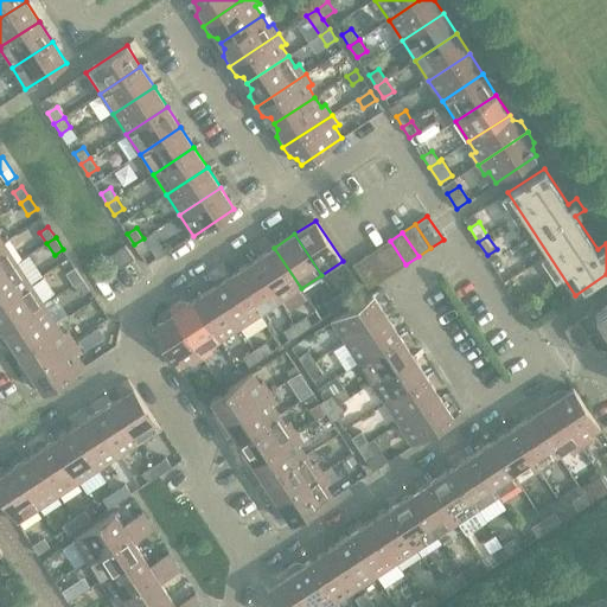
[(144,238),(134,244),(141,255),(151,249),(144,238)]
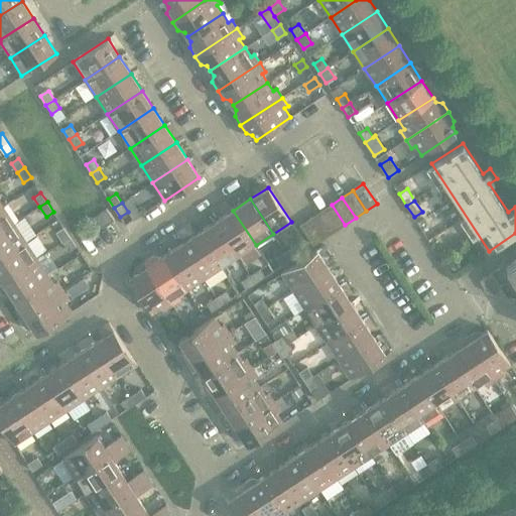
[(332,205),(321,212),(335,232),(345,225),(332,205)]
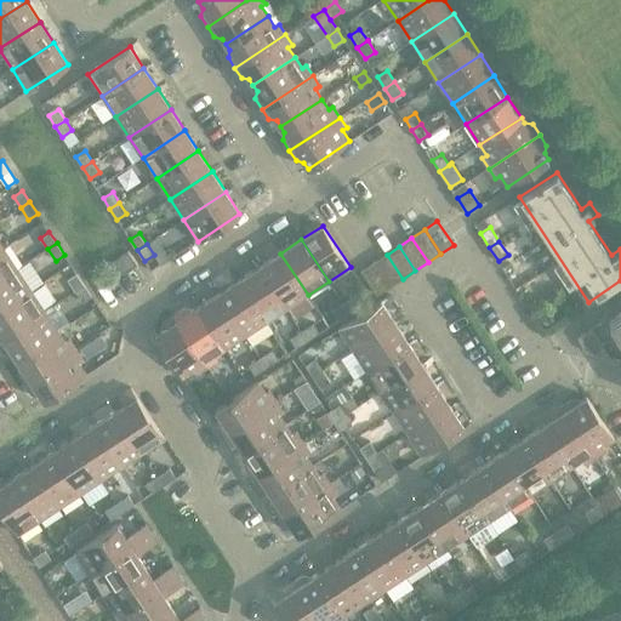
[(4,249),(0,250),(0,280),(17,269),(4,249)]
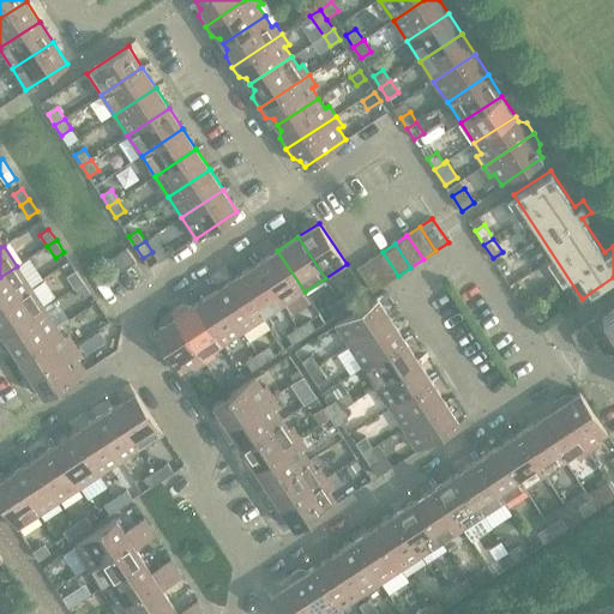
[(113,258),(121,271),(136,262),(127,248),(113,258)]
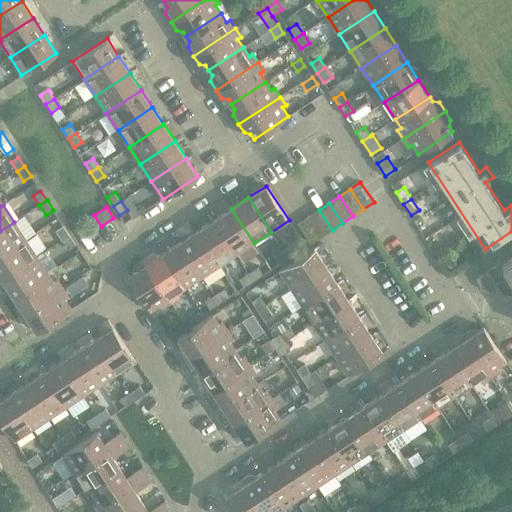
[(231,209),(214,220),(237,254),(254,243),(231,209)]
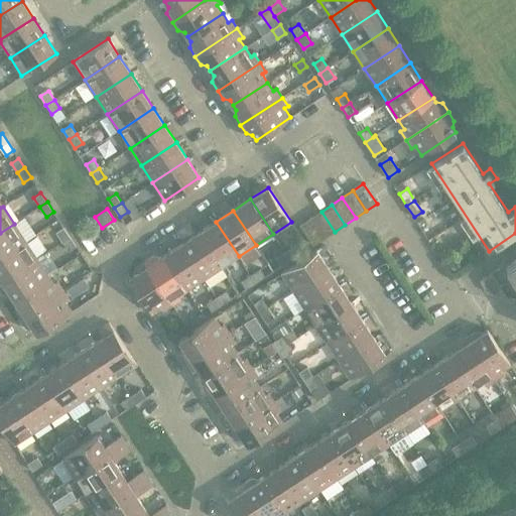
[(321,212),(310,218),(325,238),(335,232),(321,212)]
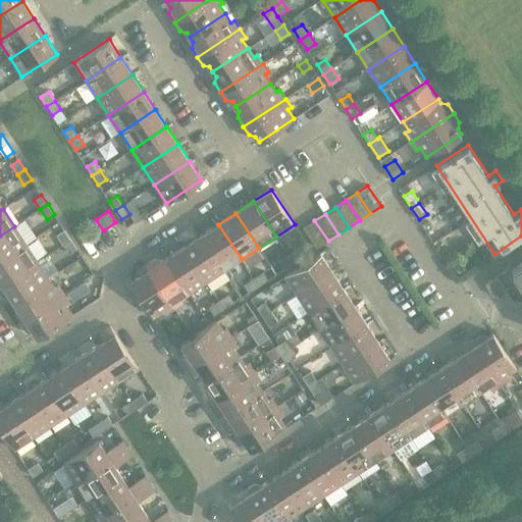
[(328,241),(314,220),(304,227),(317,248),(328,241)]
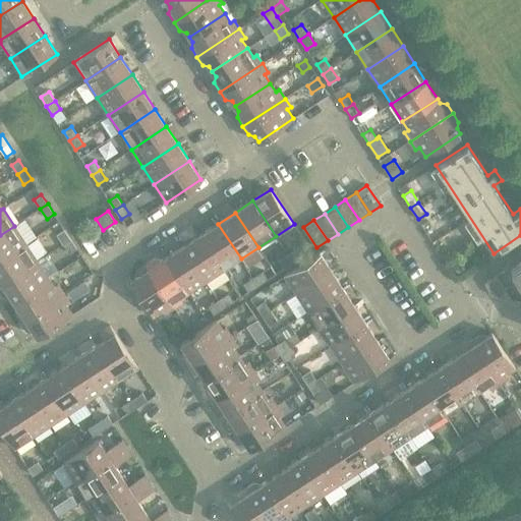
[(218,224),(200,235),(224,271),(241,258),(218,224)]
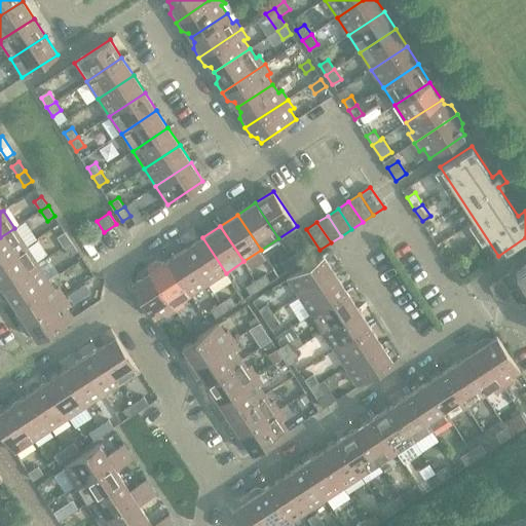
[(14,228),(0,237),(0,262),(27,246),(14,228)]
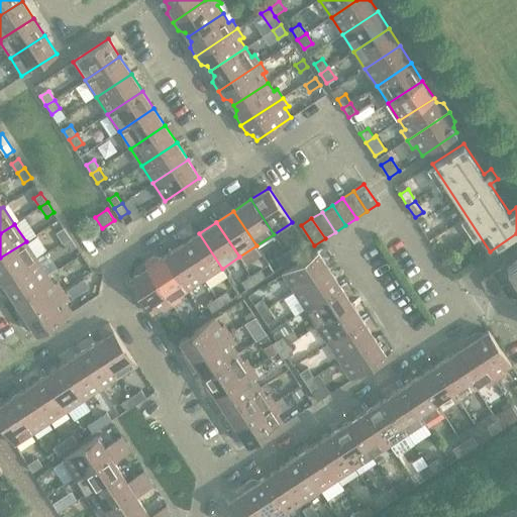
[(57,233),(63,242),(70,237),(64,228),(57,233)]
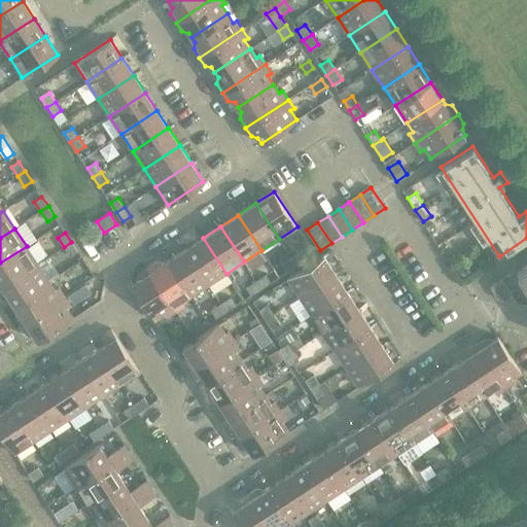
[(203,238),(185,249),(209,285),(226,274),(203,238)]
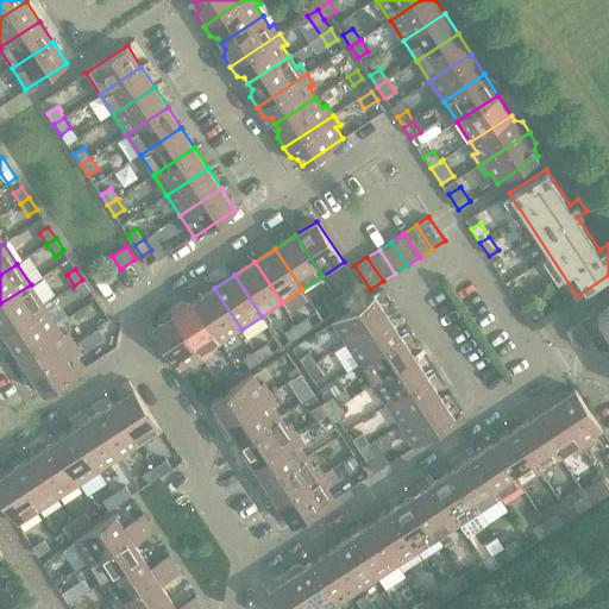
[(82,280),(74,286),(81,296),(90,292),(82,280)]
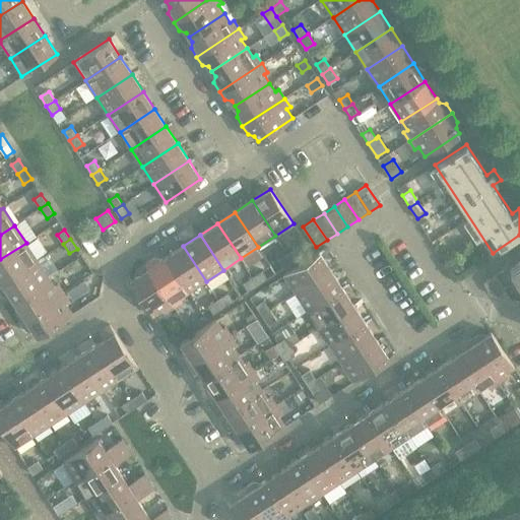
[(26,243),(0,259),(0,279),(2,283),(38,260),(26,243)]
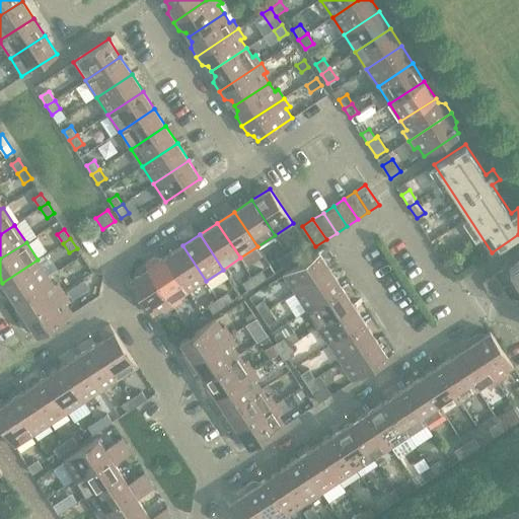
[(182,245),(165,256),(189,292),(206,281),(182,245)]
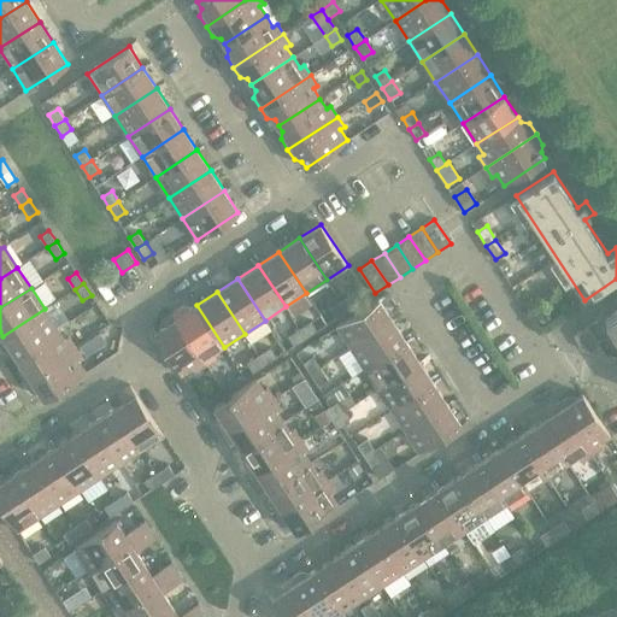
[(352,294),(341,301),(347,311),(359,304),(352,294)]
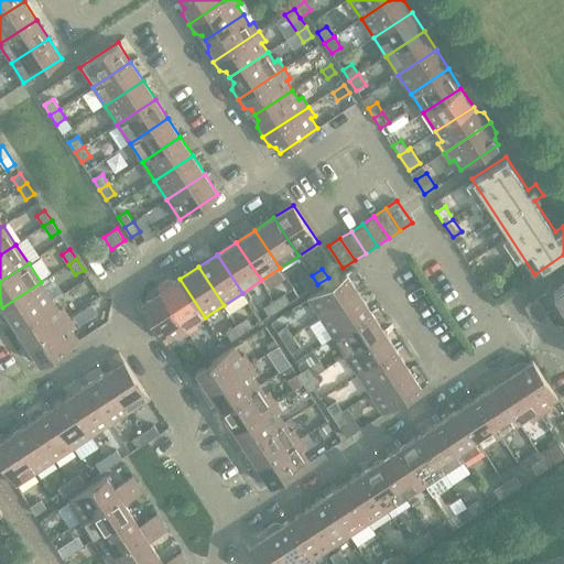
[(308,299),(321,318),(359,293),(346,273),(308,299)]
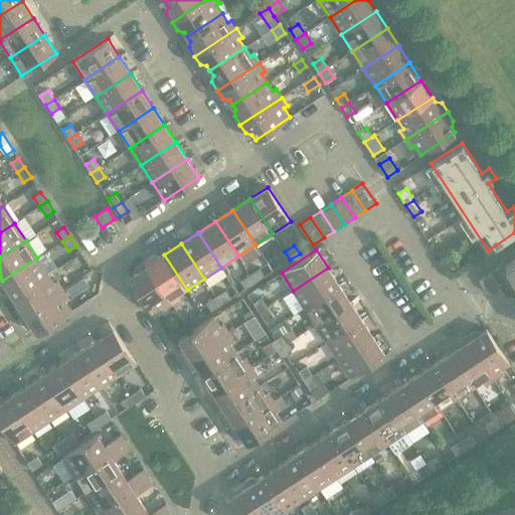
[(290,260),(285,251),(275,258),(280,267),(290,260)]
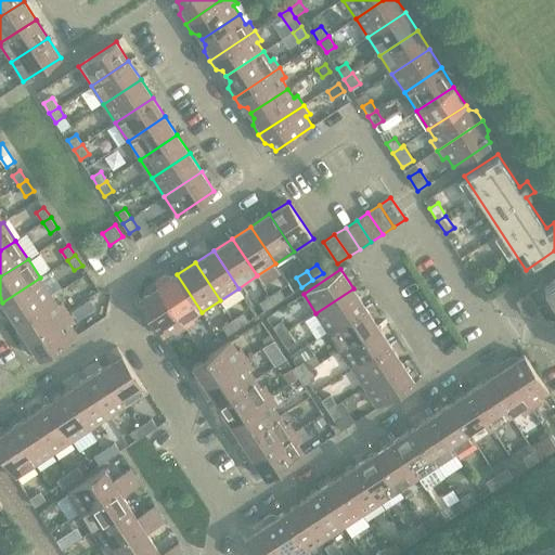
[(165,276),(155,283),(185,328),(194,322),(192,319),(202,312),(177,274),(171,278),(165,276)]
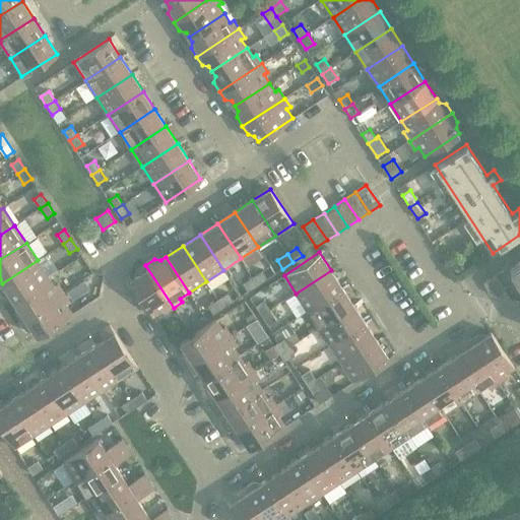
[(38,260),(2,283),(14,301),(49,277),(38,260)]
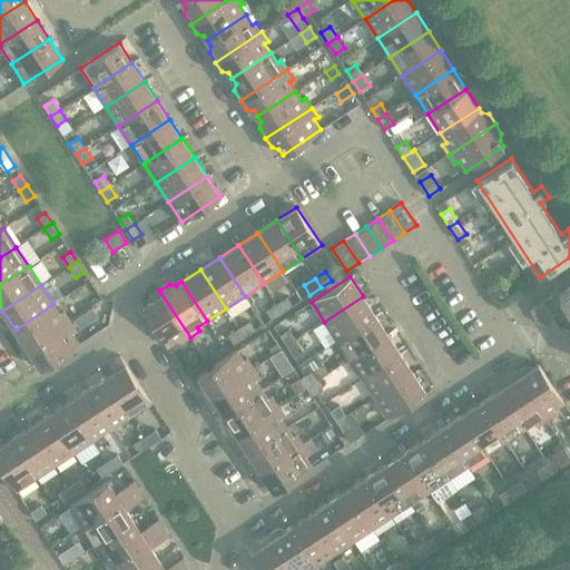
[(569,286),(559,294),(569,311),(569,286)]
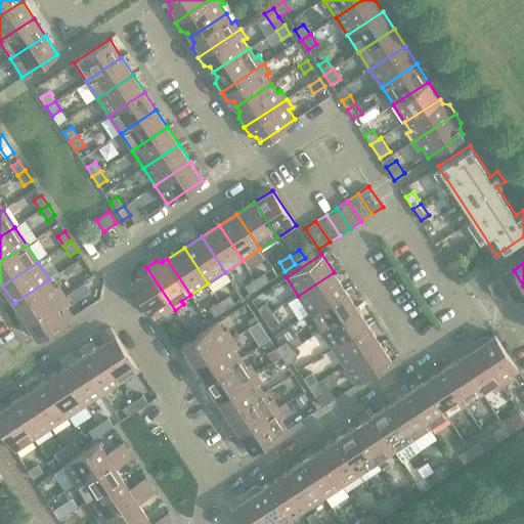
[(175,310),(146,267),(138,272),(136,279),(131,282),(155,318),(164,312),(166,315),(175,310)]
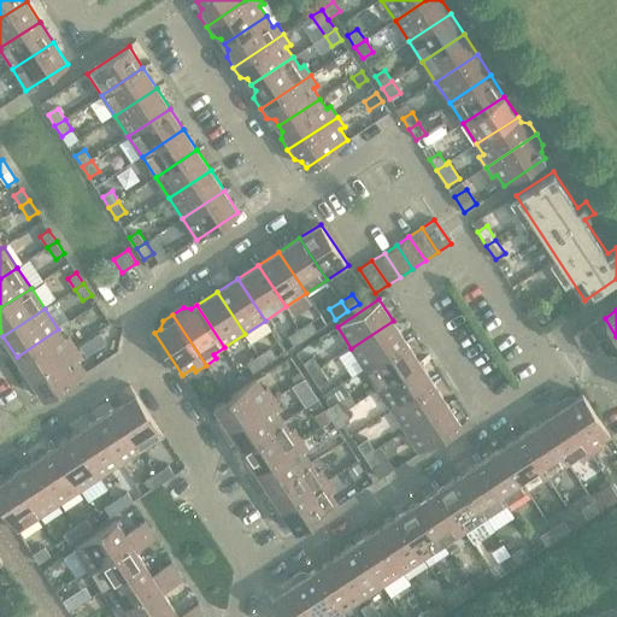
[(311,321),(300,329),(306,339),(318,331),(311,321)]
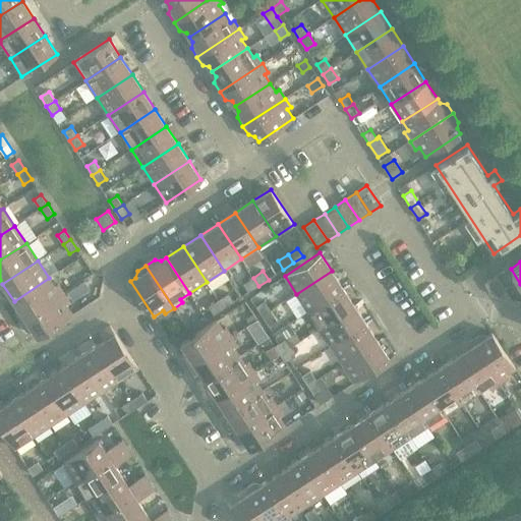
[(332,271),(296,294),(307,311),(343,288),(332,271)]
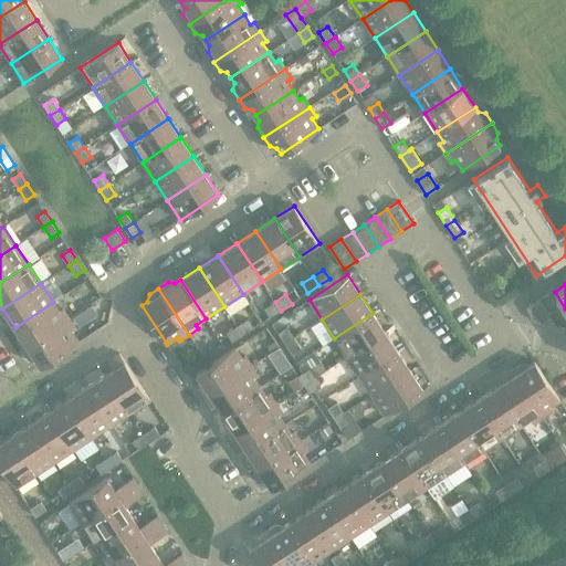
[(535,322),(556,326),(540,300),(526,308),(535,322)]
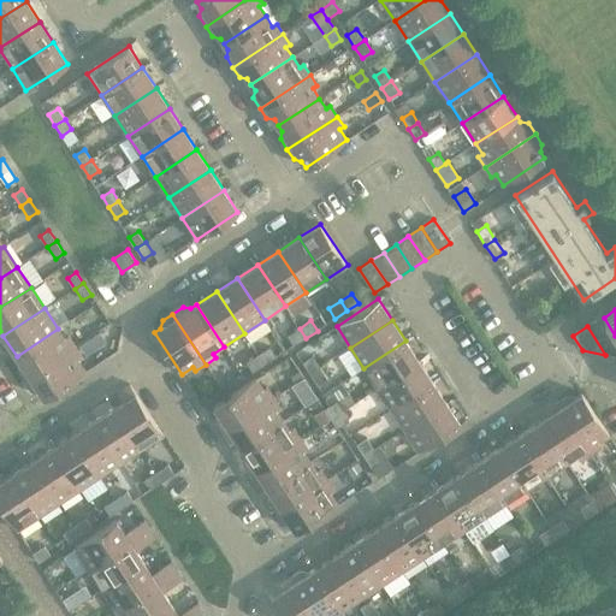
[(58,329),(17,356),(21,361),(18,369),(25,380),(76,347),(69,337),(65,339),(58,329)]
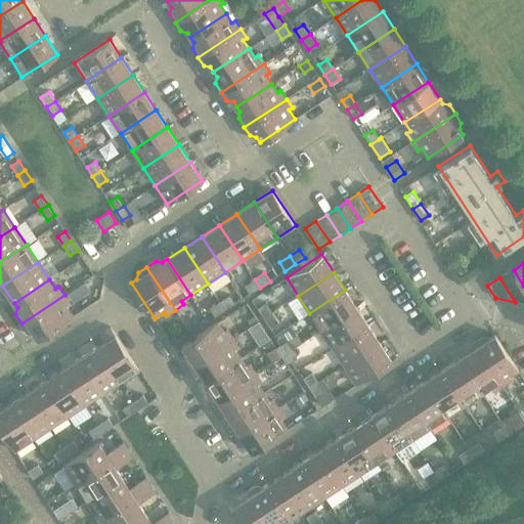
[(260,288),(255,279),(245,286),(250,294),(260,288)]
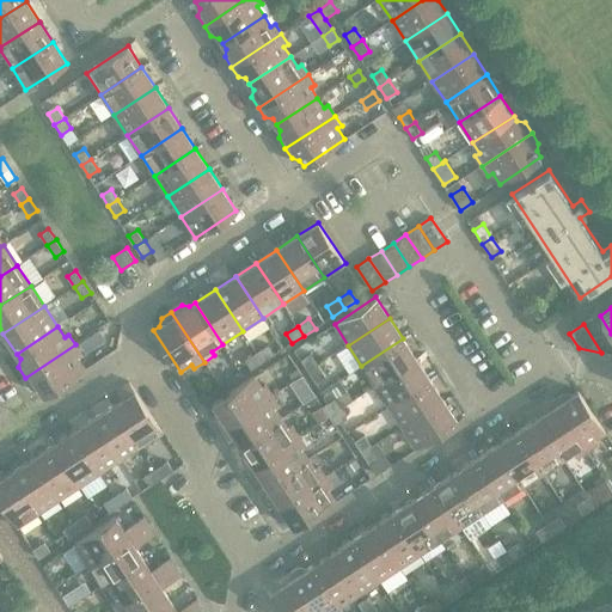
[(403,338),(361,366),(375,386),(416,359),(403,338)]
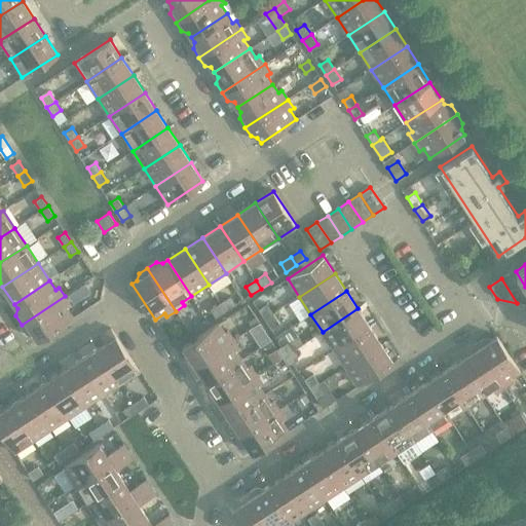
[(65,296),(22,325),(27,333),(34,335),(38,340),(73,316),(67,307),(70,305),(65,296)]
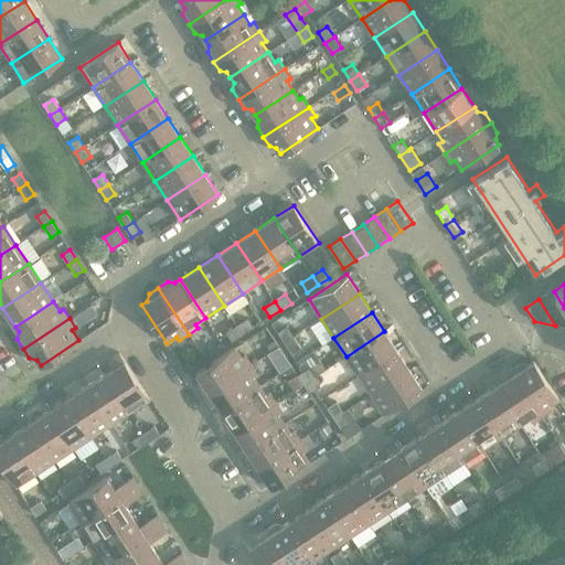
[(247,319),(236,326),(243,334),(253,328),(247,319)]
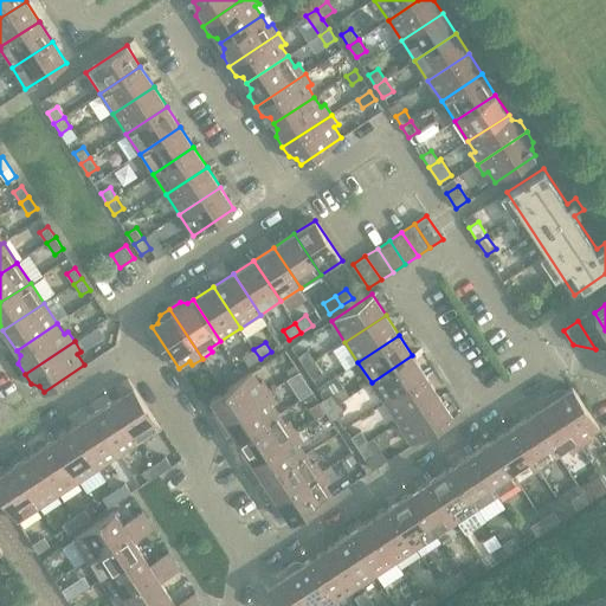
[(260,359),(253,349),(243,356),(249,367),(260,359)]
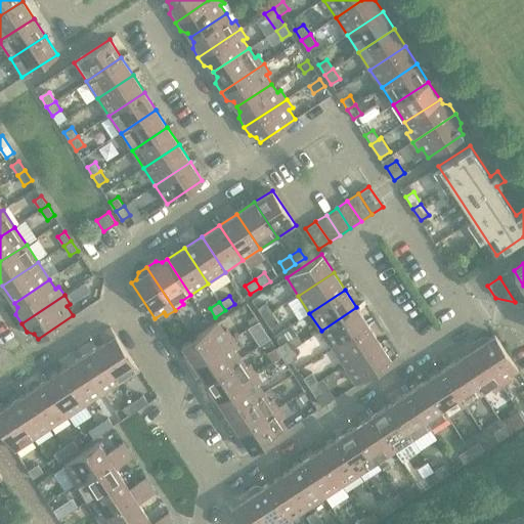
[(258,308),(264,318),(272,312),(266,303),(258,308)]
